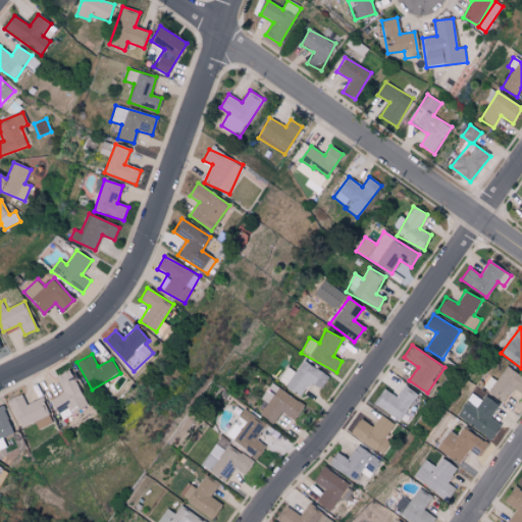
[(295,372),(286,367),(277,380),(301,396),(310,382),(320,389),(328,376),(303,360),(295,372)]
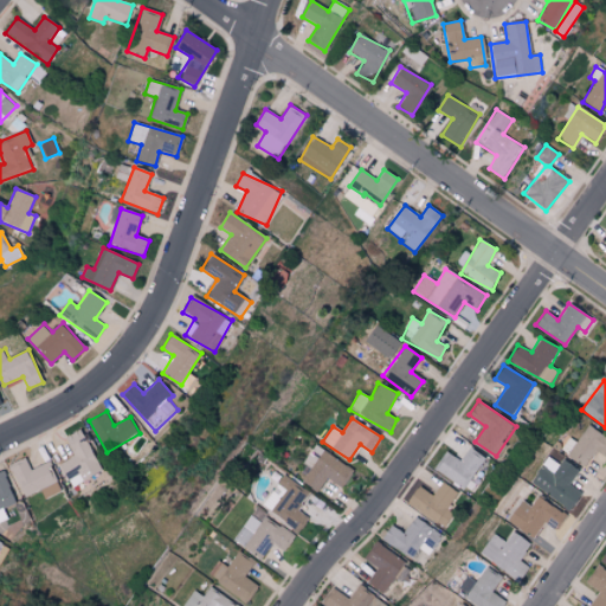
[(595,451),(605,458),(605,437),(587,425),(575,442),(568,438),(560,450),(585,466),(595,451)]
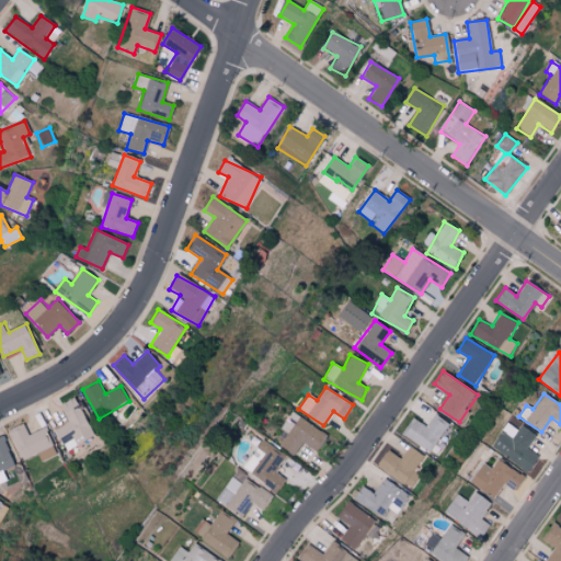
[(95,437),(76,397),(60,404),(69,422),(56,428),(67,450),(95,437)]
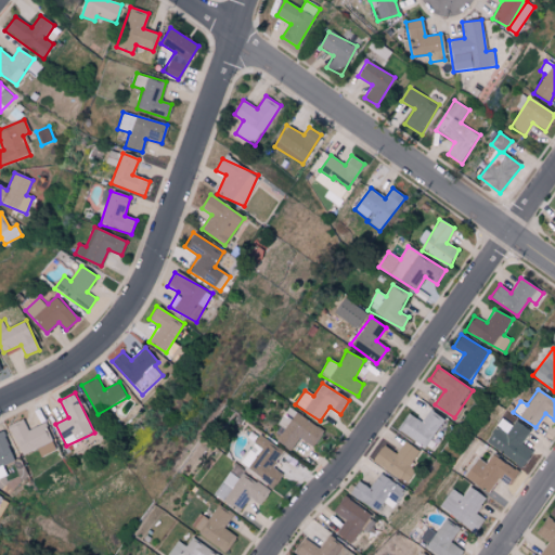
[(299,438),(313,447),(324,429),(287,408),(276,424),(284,428),(276,440),(292,450),(299,438)]
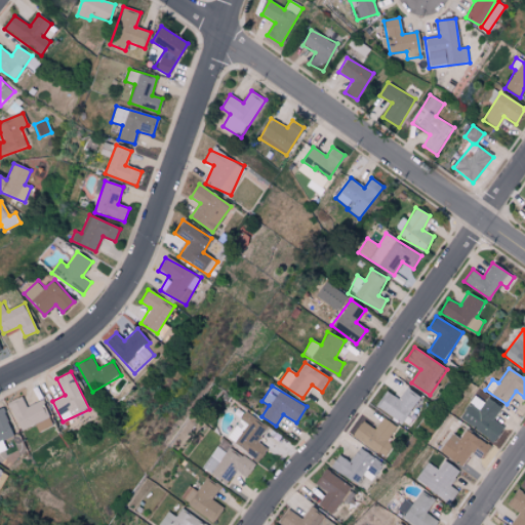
[(405,422),(419,395),(406,388),(400,399),(385,391),(375,407),(405,422)]
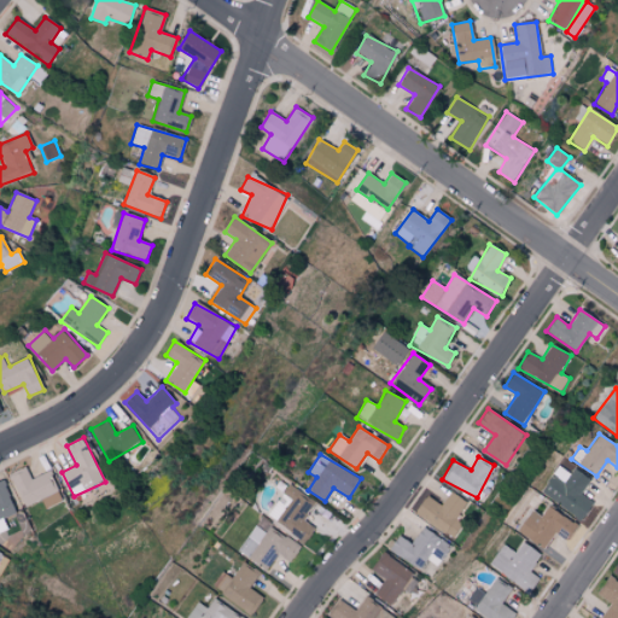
[(589,478),(573,467),(570,473),(558,465),(540,493),(581,519),(593,501),(579,493),(589,478)]
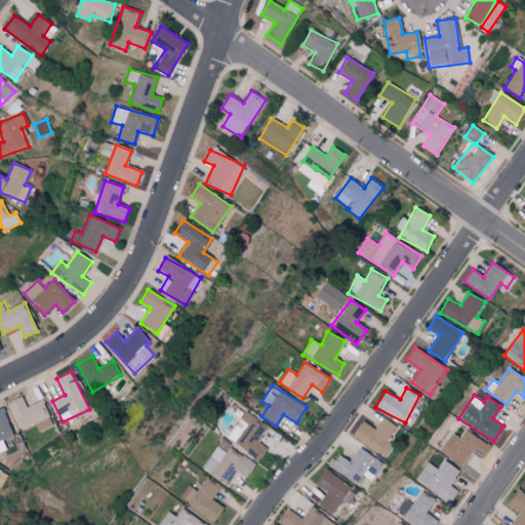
[(27,406),(23,396),(10,401),(21,431),(37,425),(39,431),(53,426),(43,400),(27,406)]
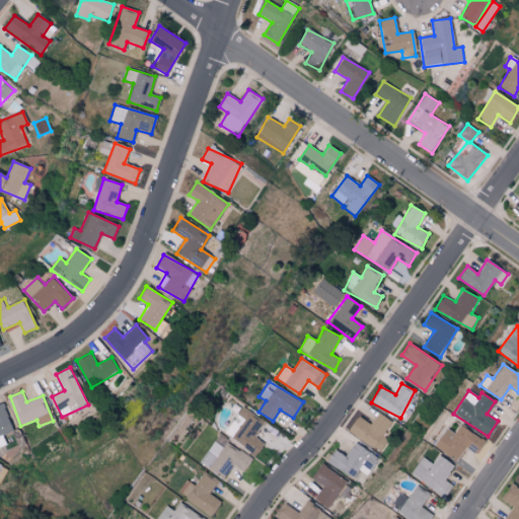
[(0,403),(0,436),(12,433),(4,402),(0,403)]
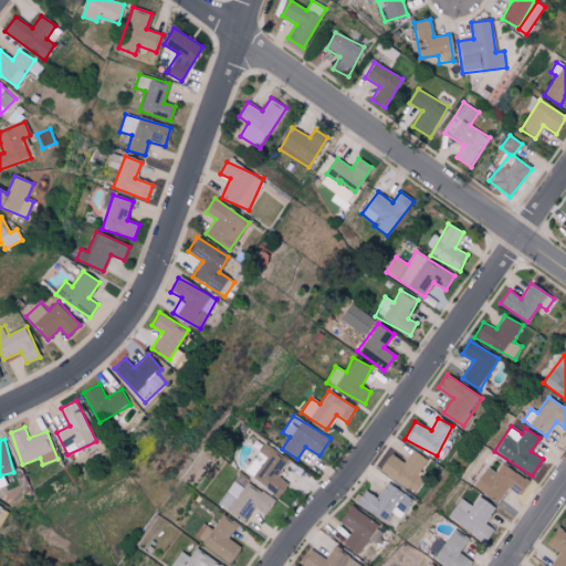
[(253,478),(280,496),(289,483),(279,475),(290,460),(264,443),(259,451),(268,458),(253,478)]
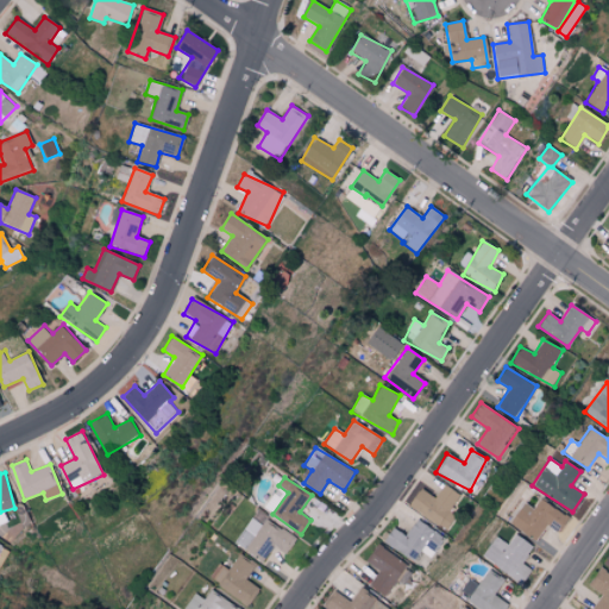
[(460,494),(444,485),(437,497),(419,488),(408,507),(447,529),(456,515),(450,512),(460,494)]
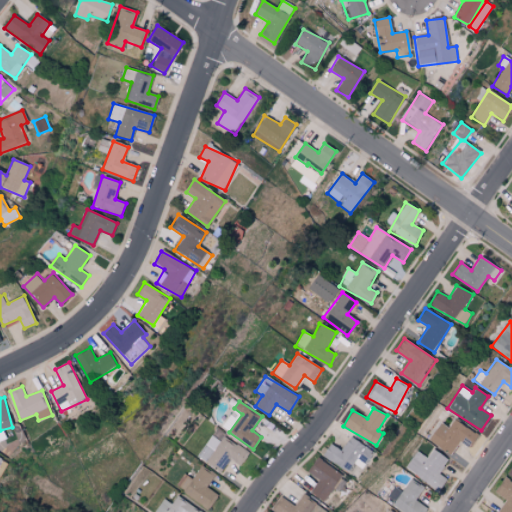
[(470,447),(477,432),(451,420),(448,427),(438,422),(428,442),(453,454),(458,442),(470,447)]
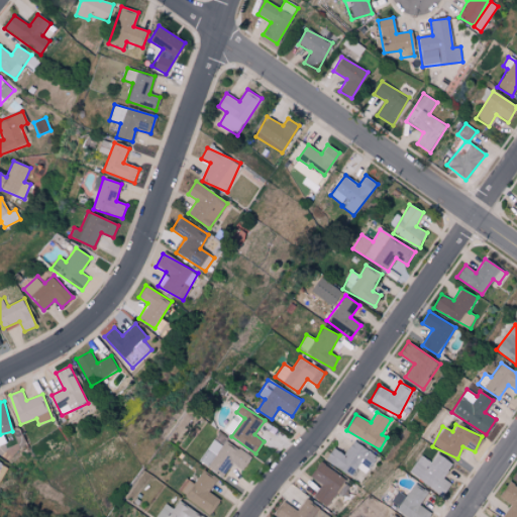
[(232,463),(242,470),(251,455),(225,440),(223,445),(213,439),(199,461),(224,477),(232,463)]
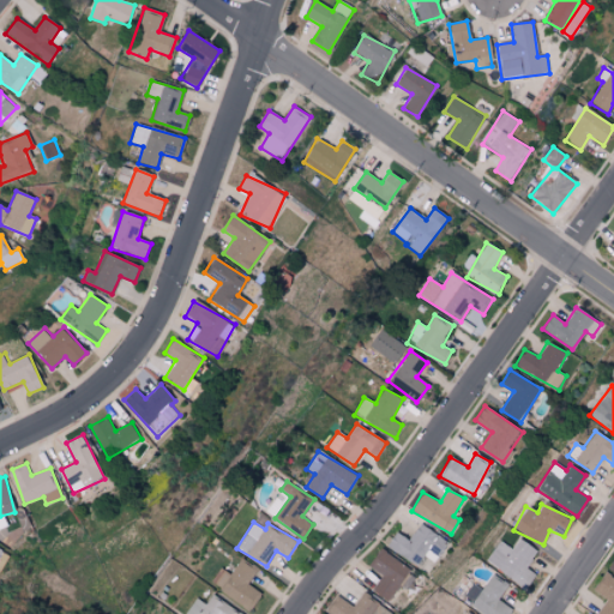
[(409,540),(396,531),(386,546),(420,567),(427,555),(437,561),(449,542),(420,523),(409,540)]
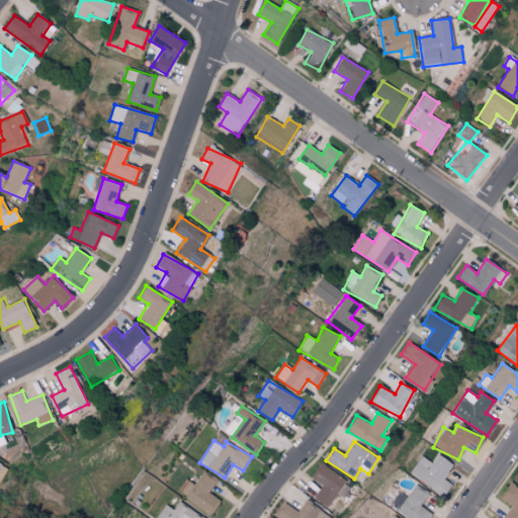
[(420,455),(409,475),(444,495),(451,484),(443,479),(453,463),(436,454),(432,462),(420,455)]
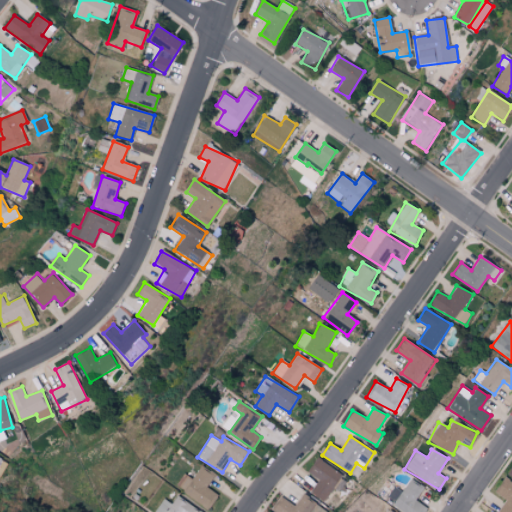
[(341,473),(315,457),(307,472),(319,479),(310,494),(325,502),(341,473)]
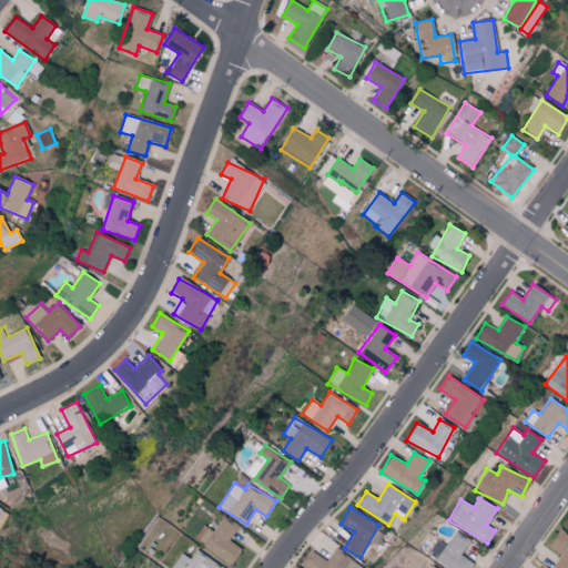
[(203,549),(233,565),(242,548),(229,541),(236,526),(220,517),(203,549)]
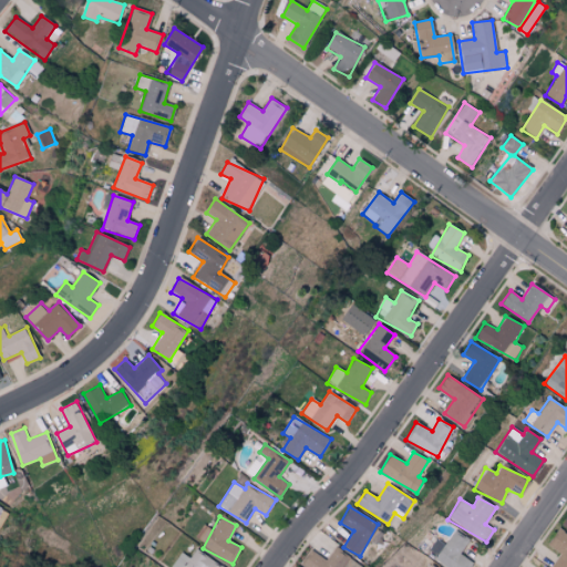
[(194,537),(202,543),(212,531),(204,524),(194,537)]
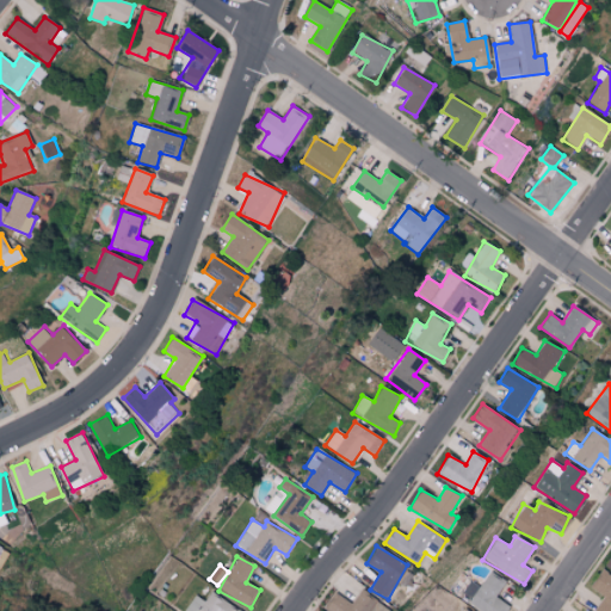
[(610,610),(610,575),(600,569),(588,587),(603,596),(593,610),(610,610)]
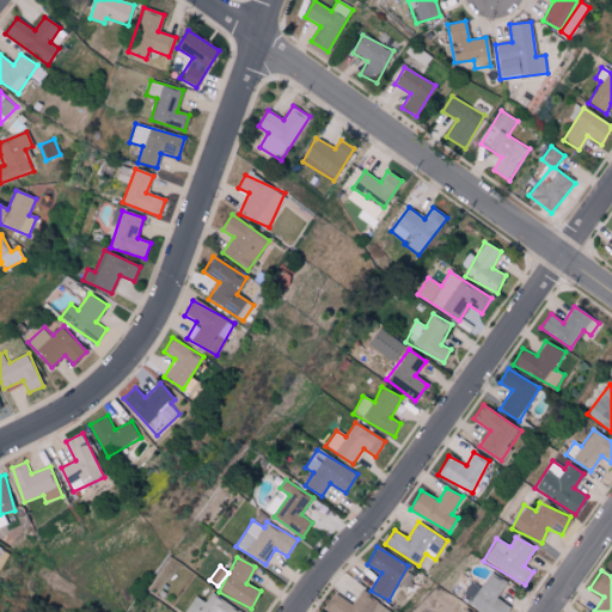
[(469,604),(482,611),(506,611),(510,606),(496,598),(506,582),(489,571),(469,604)]
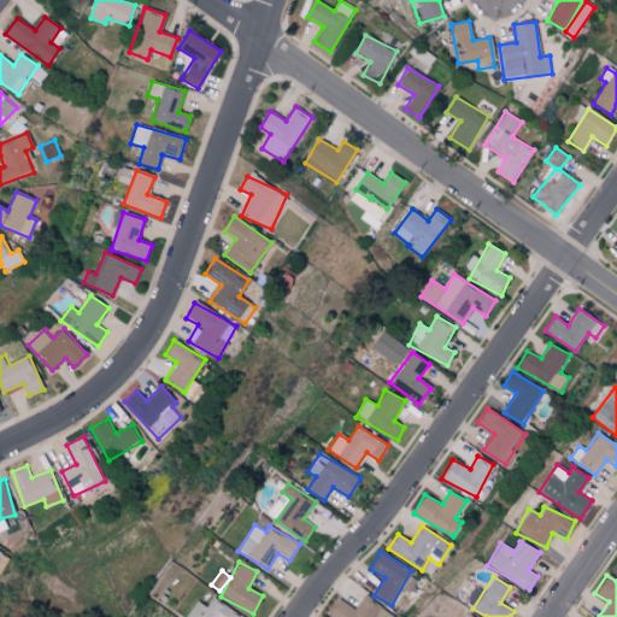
[(327,616),(328,616),(371,616),(380,604),(363,595),(357,609),(336,598),(327,616)]
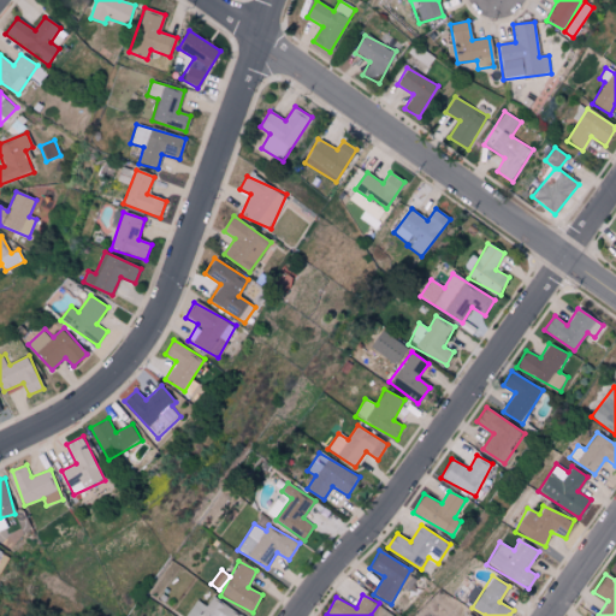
[(196,599),(184,615),(242,615),(213,596),(206,606),(196,599)]
